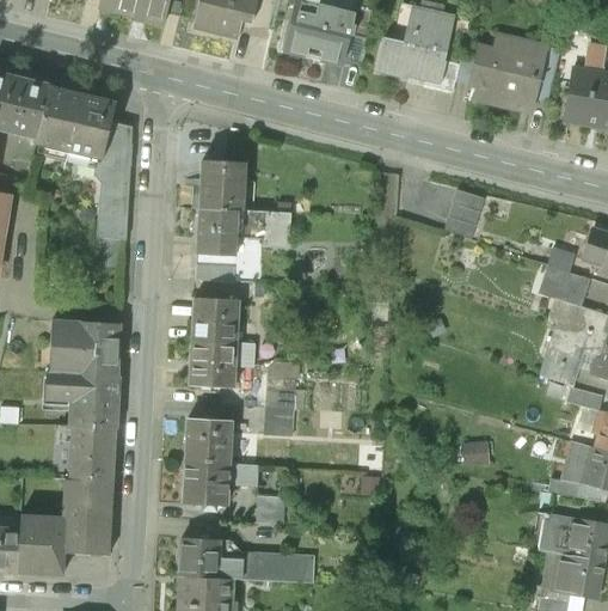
[(104,0),(100,14),(165,30),(172,0),(104,0)]
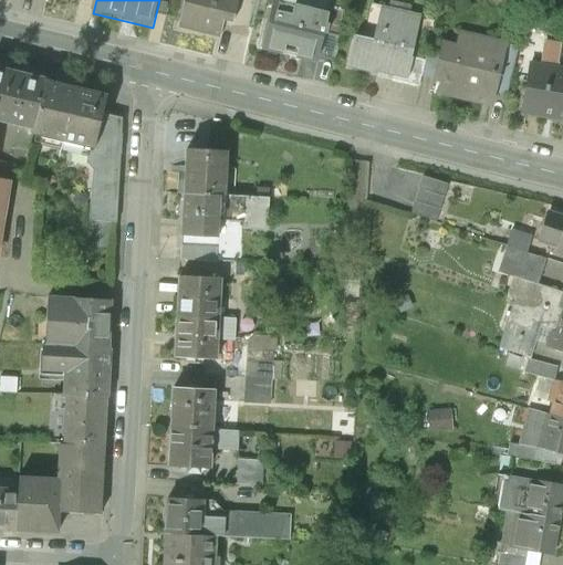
[(188,0),(181,28),(220,37),(223,23),(233,25),(240,0),(188,0)]
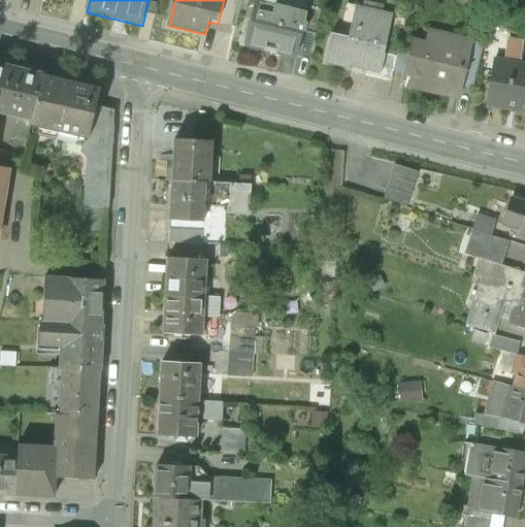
[(224,0),(218,24),(233,24),(239,0),(224,0)]
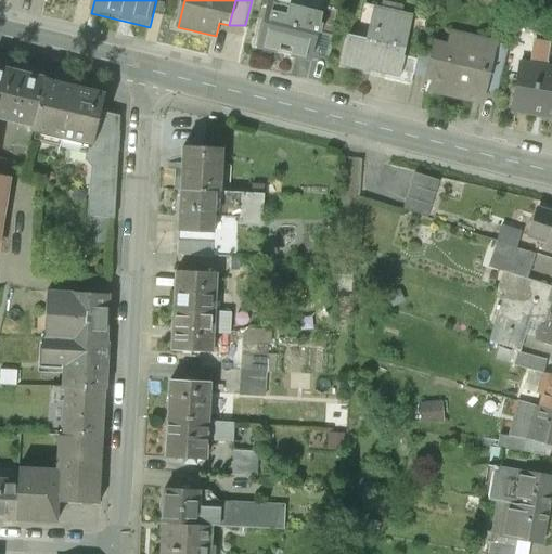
[(269,2),(257,52),(309,65),(317,34),(321,15),(269,2)]
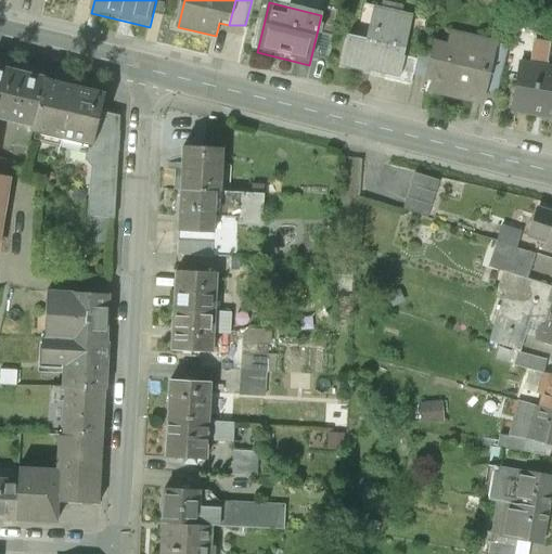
[(317,34),(335,38),(342,10),(323,5),(321,15),(317,34)]
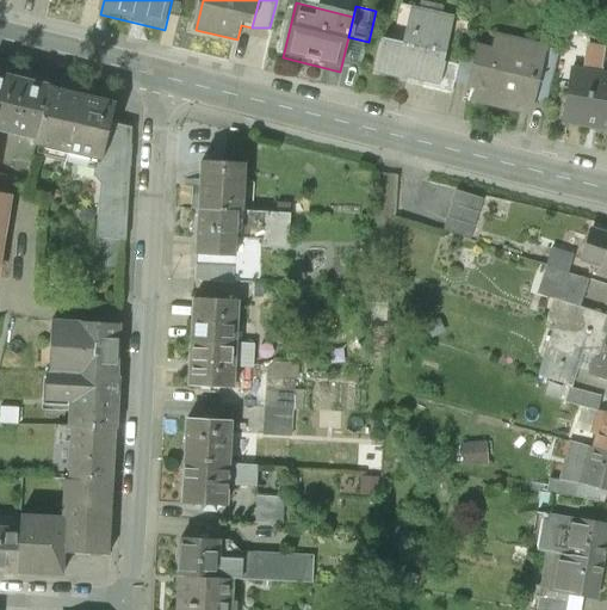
[(382,45),(375,80),(406,87),(407,84),(438,91),(445,61),(454,17),(413,8),(403,50),(382,45)]
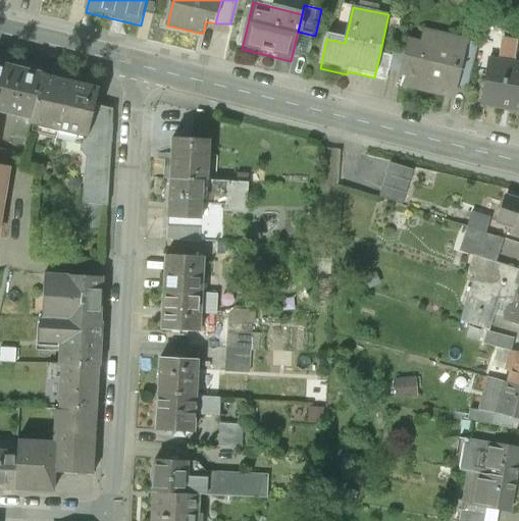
[(405,82),(403,91),(453,102),(467,41),(425,32),(422,46),(409,43),(408,49),(402,74),(401,81),(405,82)]
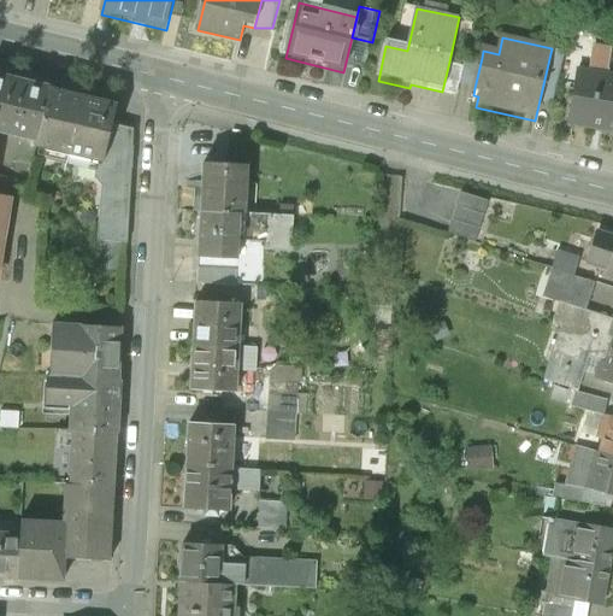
[(460,84),(475,88),(482,58),(467,54),(465,65),(460,84)]
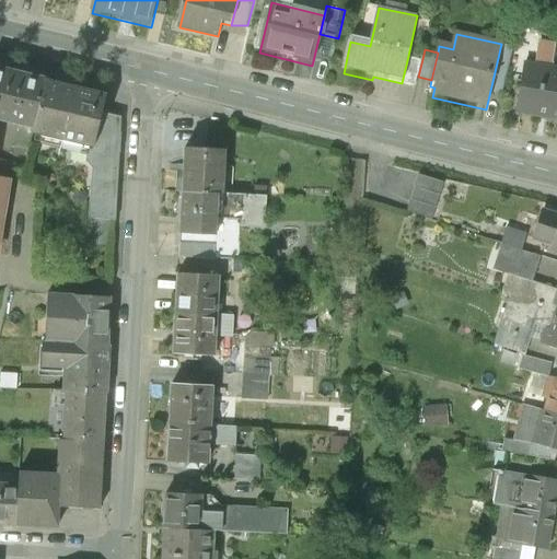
[(416,86),(418,77),(422,59),(408,56),(402,83),(416,86)]
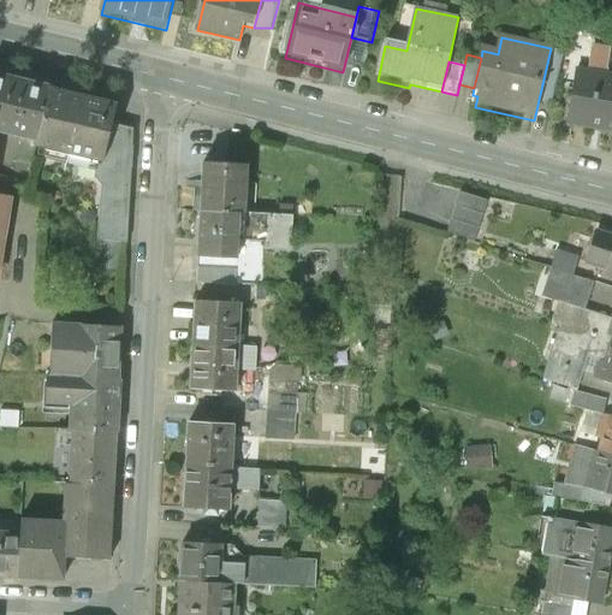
[(571,125),(611,131),(611,74),(578,69),(571,125)]
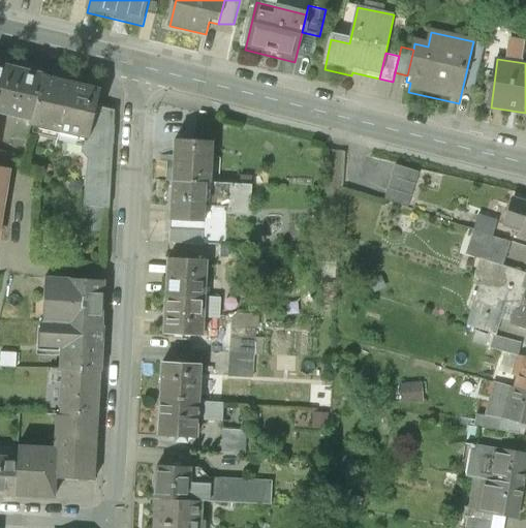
[(0,110),(36,119),(48,74),(0,63),(0,110)]
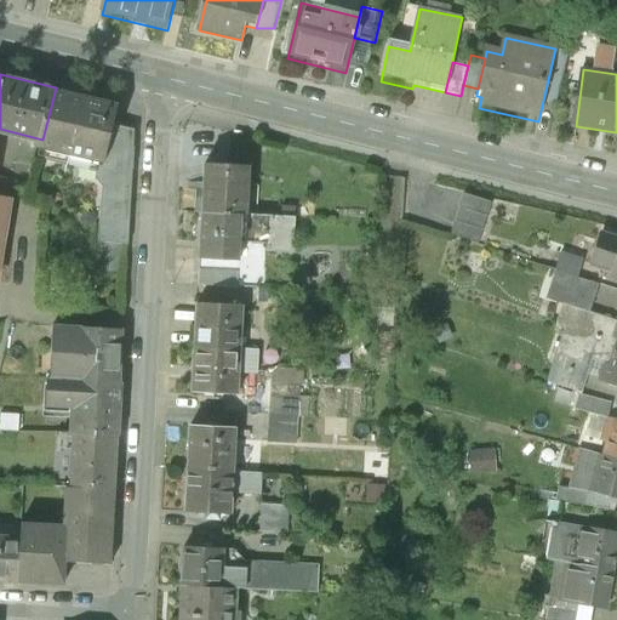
[(120,103),(56,87),(43,140),(41,146),(106,161),(115,121),(120,103)]
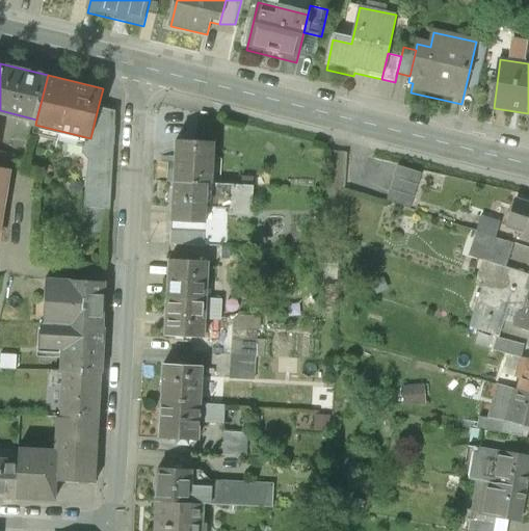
[(118,108),(99,104),(90,138),(87,151),(91,155),(88,202),(94,203),(106,203),(113,204),(118,108)]
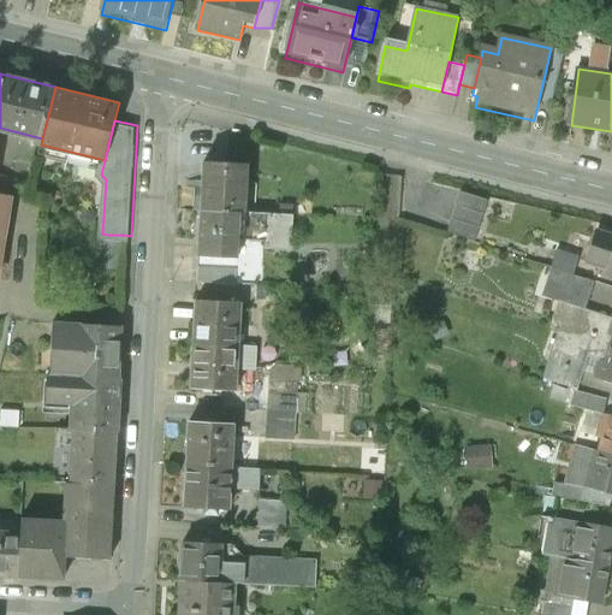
[(0,136),(0,271),(4,273),(18,190),(0,184),(0,158),(4,139),(0,136)]
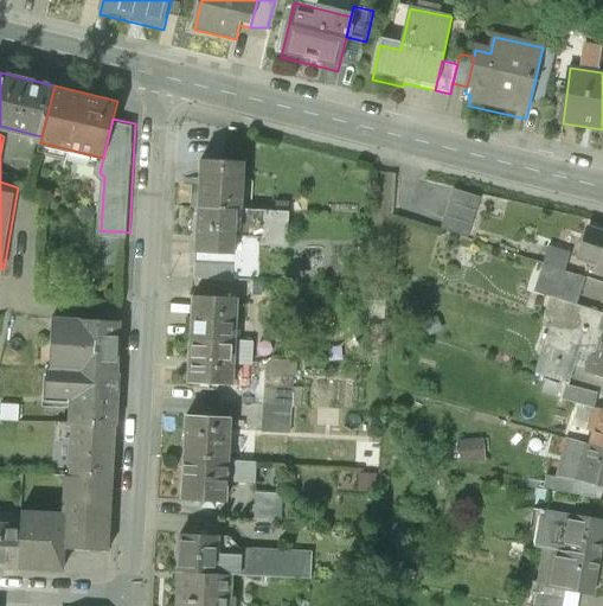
[(199,158),(197,205),(235,208),(242,208),(244,159),(199,158)]
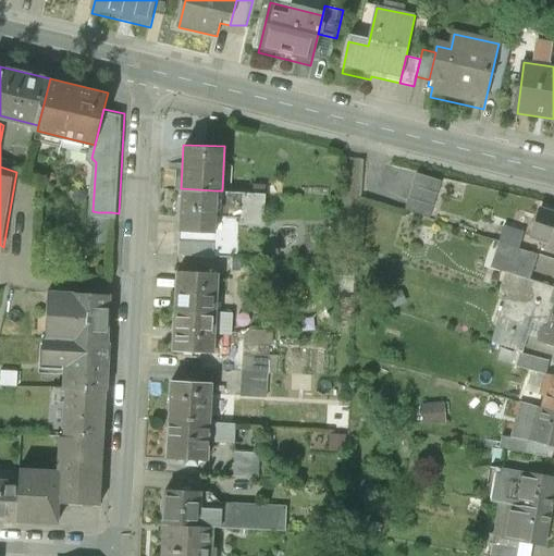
[(418,172),(406,209),(431,217),(443,180),(418,172)]
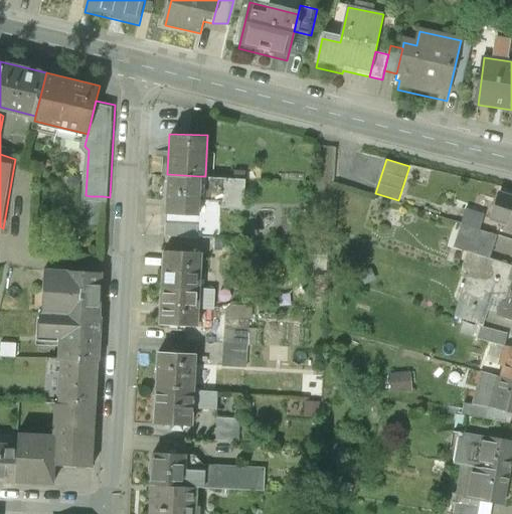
[(198,197),(199,176),(167,174),(165,211),(197,213),(198,197)]
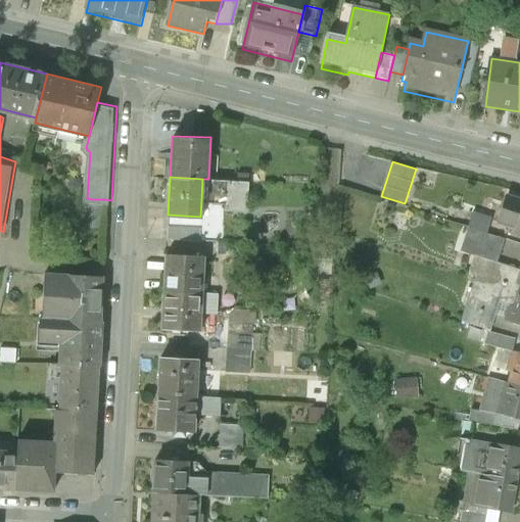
[(248,181),(208,179),(202,179),(201,200),(226,201),(225,208),(247,209),(248,181)]
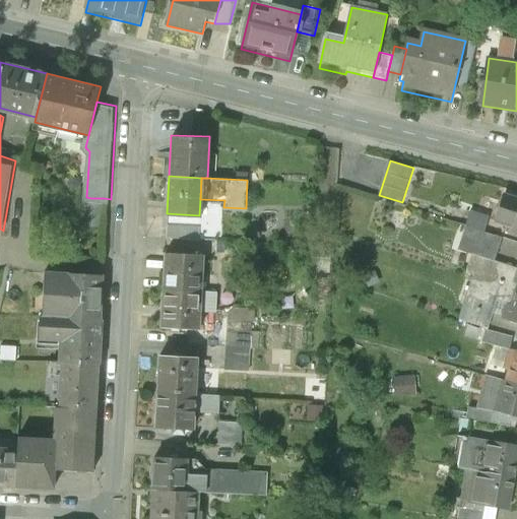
[(516,194),(506,192),(499,217),(516,222),(514,230),(516,230),(516,194)]
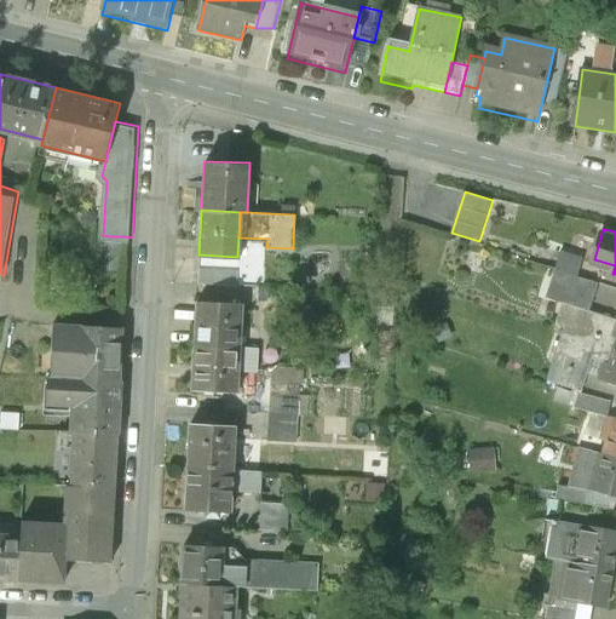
[(121,269),(124,236),(109,236),(107,268),(121,269)]
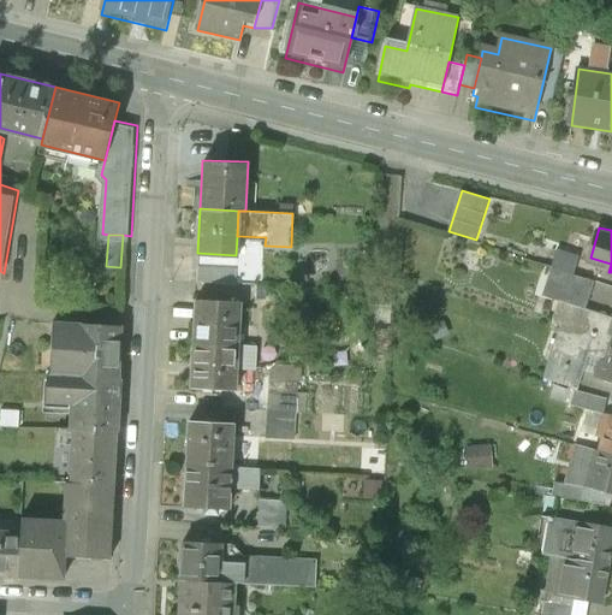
[(558,246),(552,265),(574,272),(580,254),(558,246)]
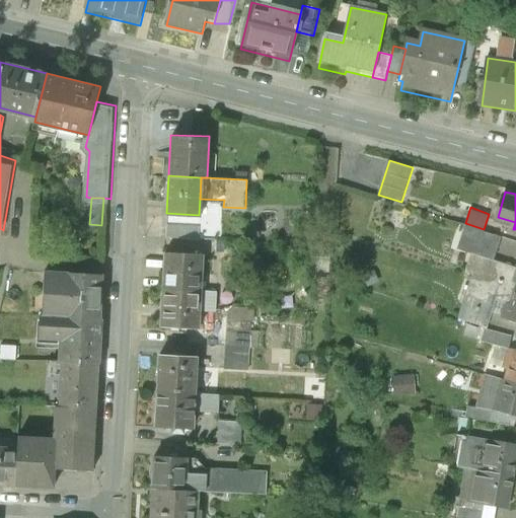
[(465,223),(457,244),(494,256),(501,235),(484,229),(465,223)]
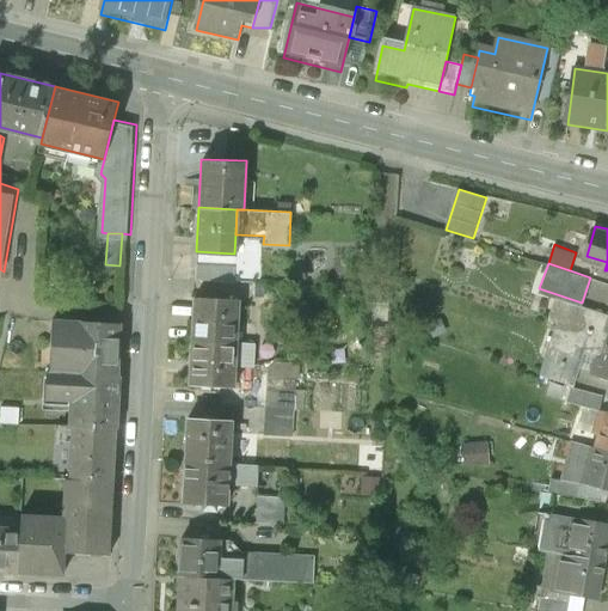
[(200,266),(200,281),(234,282),(234,267),(200,266)]
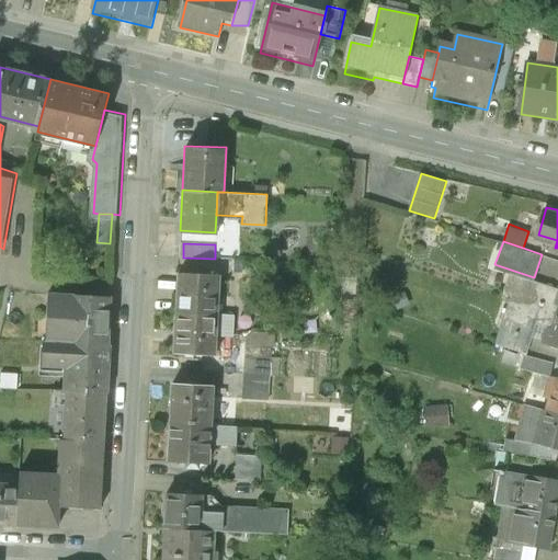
[(180,273),(178,312),(217,315),(219,275),(180,273)]
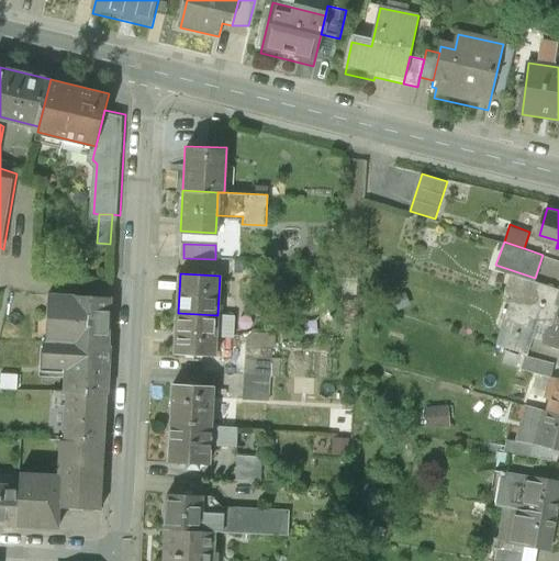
[(512,296),(496,343),(525,352),(530,337),(544,341),(549,327),(555,329),(558,321),(558,290),(557,290),(511,275),(504,294),(512,296)]
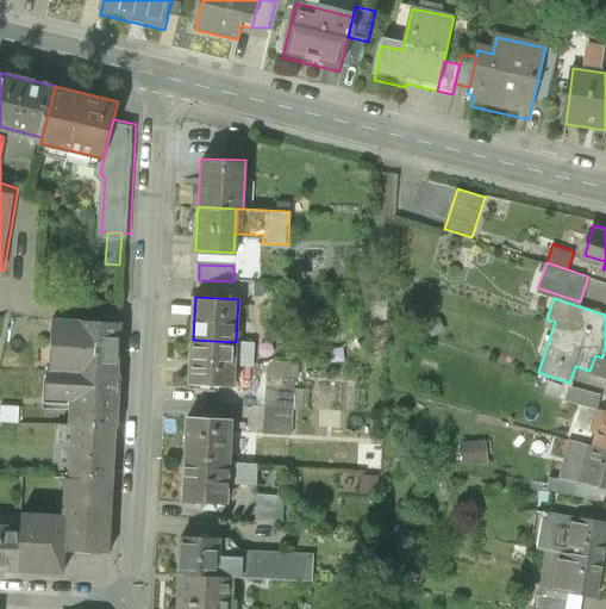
[(57,317),(55,371),(120,374),(123,321),(57,317)]
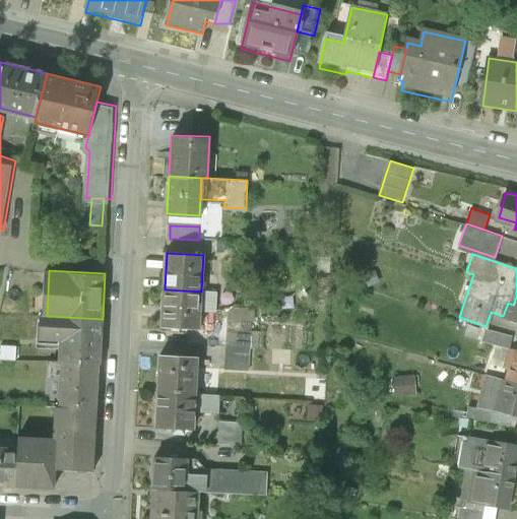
[(363,273),(367,284),(374,282),(371,270),(363,273)]
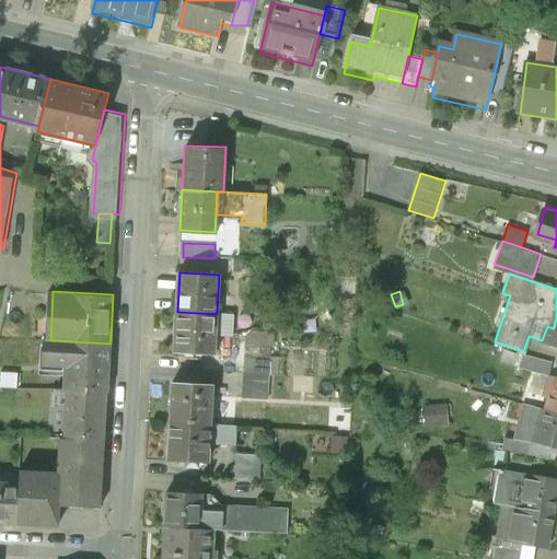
[(216,334),(217,314),(177,312),(175,351),(215,353),(216,334)]
